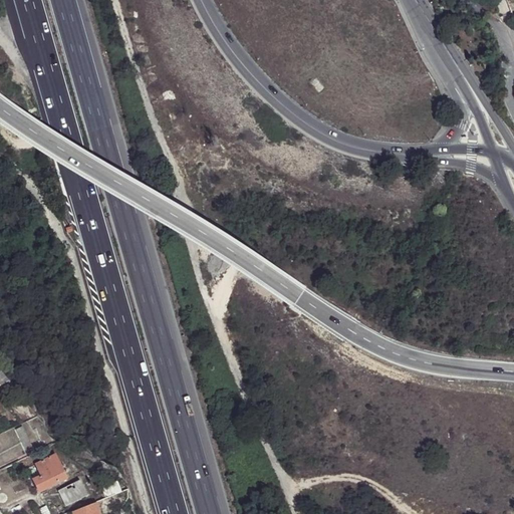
[(0,386),(8,380),(3,373),(0,375),(0,386)]
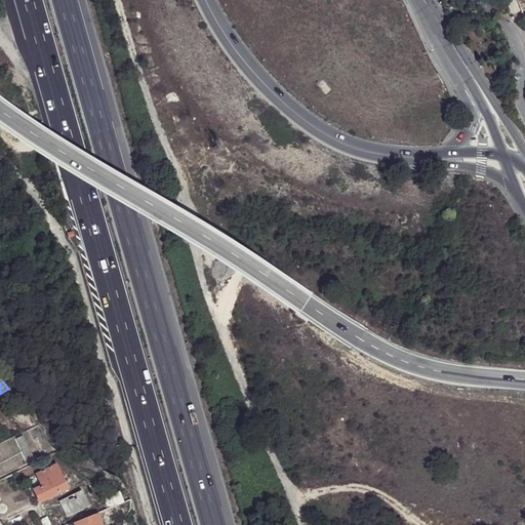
[(39,460),(51,455),(40,427),(27,432),(39,460)]
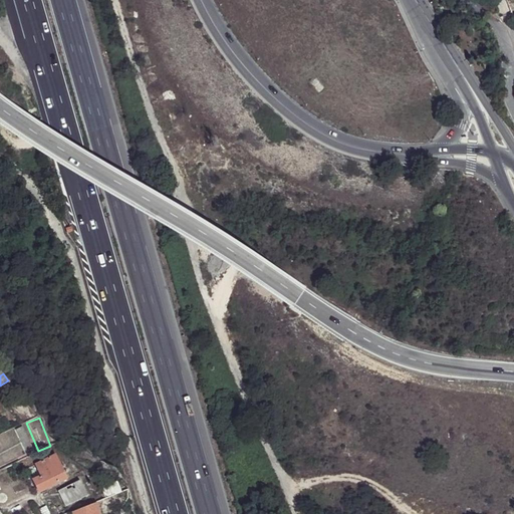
[(21,427),(0,436),(0,456),(3,464),(32,452),(21,427)]
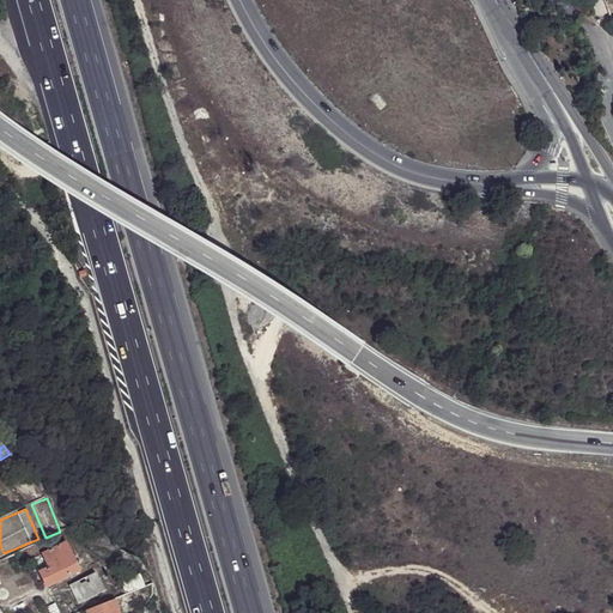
[(79,571),(67,542),(43,553),(50,569),(41,572),(48,587),(79,571)]
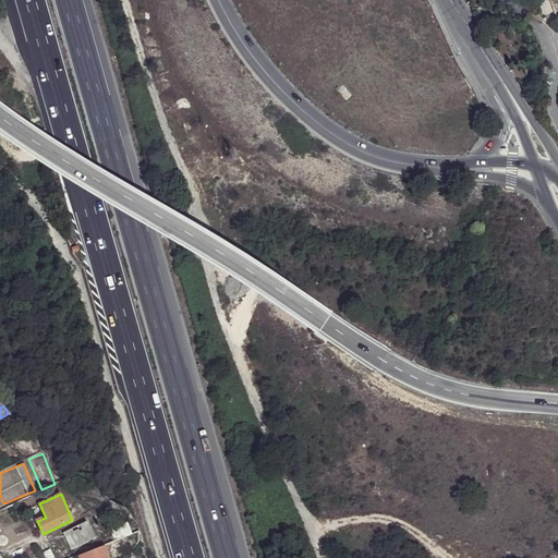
[(86,522),(62,534),(71,550),(95,540),(86,522)]
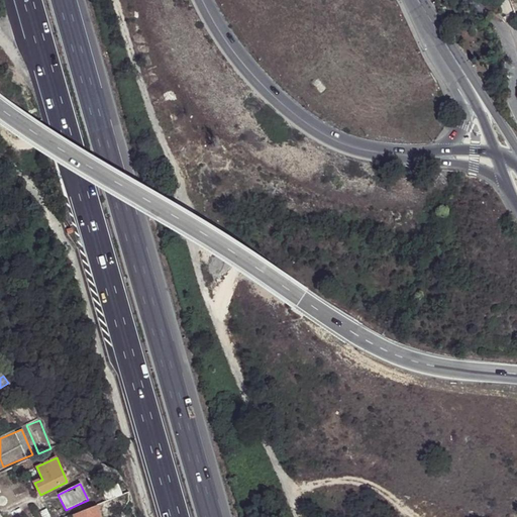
[(121,496),(116,485),(102,491),(106,502),(121,496)]
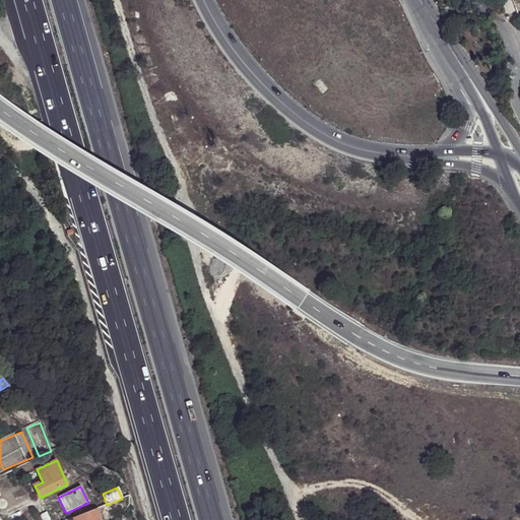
[(100,519),(96,509),(73,517),(74,519),(100,519)]
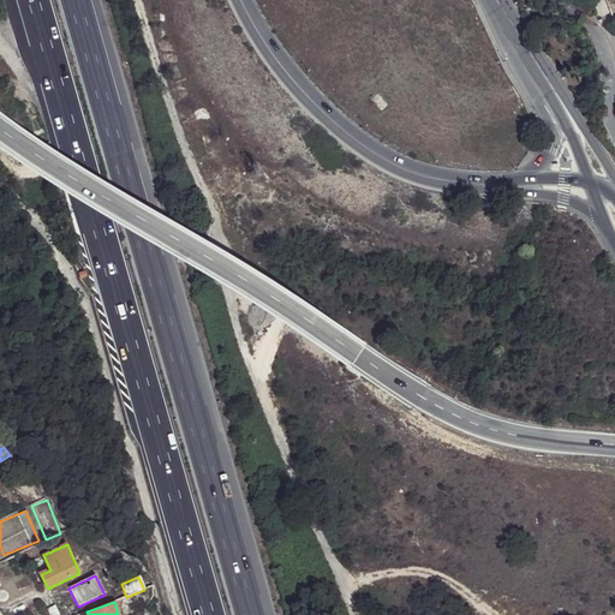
All buildings are outlined.
